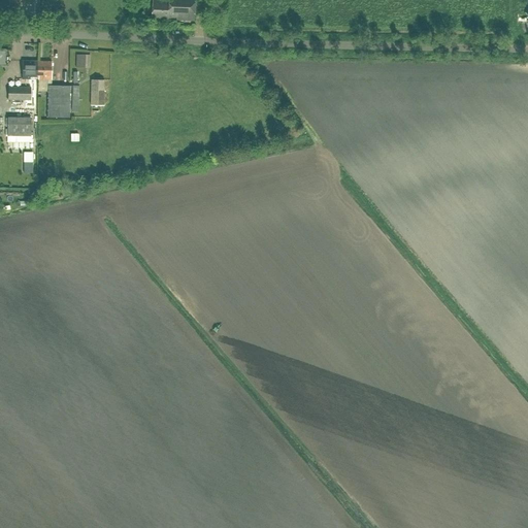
[(169,0),(169,2),(154,1),(153,18),(168,18),(168,19),(195,20),(195,0),(169,0)]
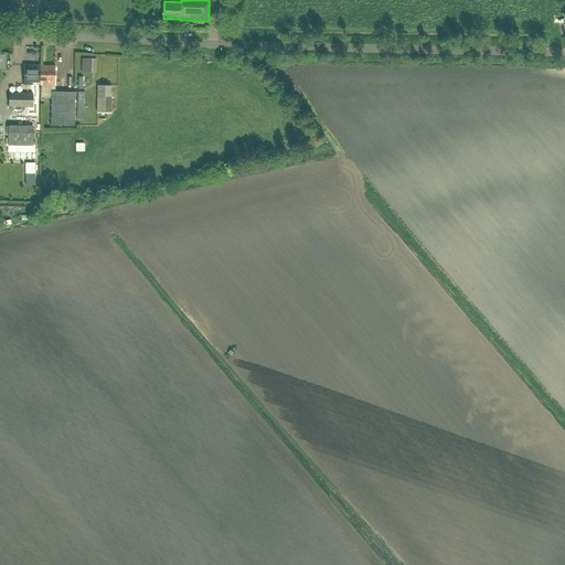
[(81,57),(81,72),(91,72),(91,59),(81,57)]
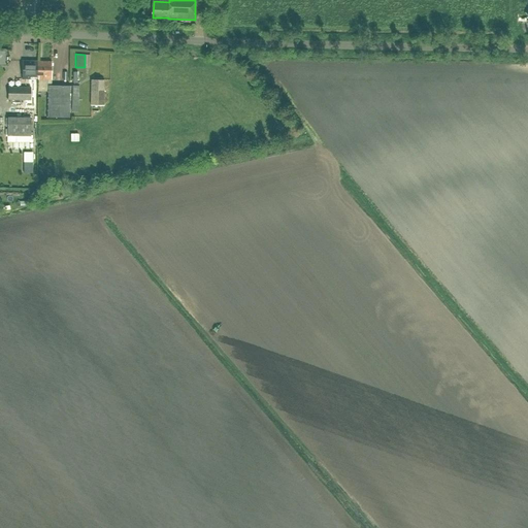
[(22,78),(30,78),(30,86),(36,86),(36,79),(35,79),(35,61),(22,61),(22,78)]
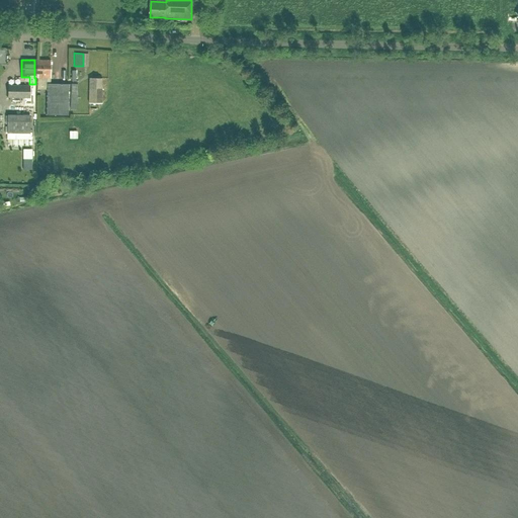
[(34,78),(35,78),(37,78),(36,89),(47,89),(47,114),(68,114),(68,84),(50,83),(50,60),(34,60),(34,78)]
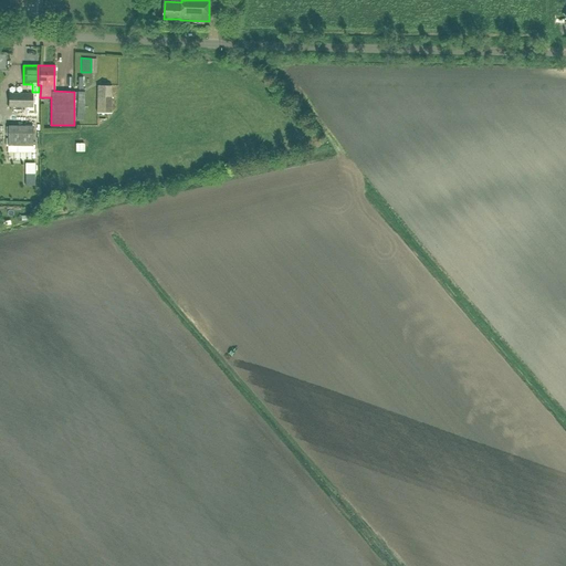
[(112,85),(97,85),(96,113),(111,113),(112,85)]
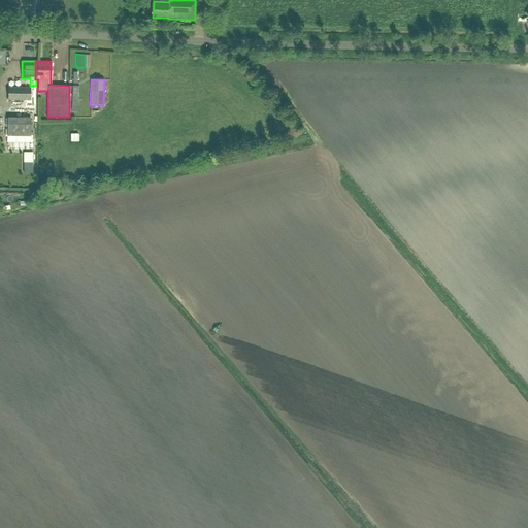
[(31,100),(31,87),(7,87),(7,100),(31,100)]
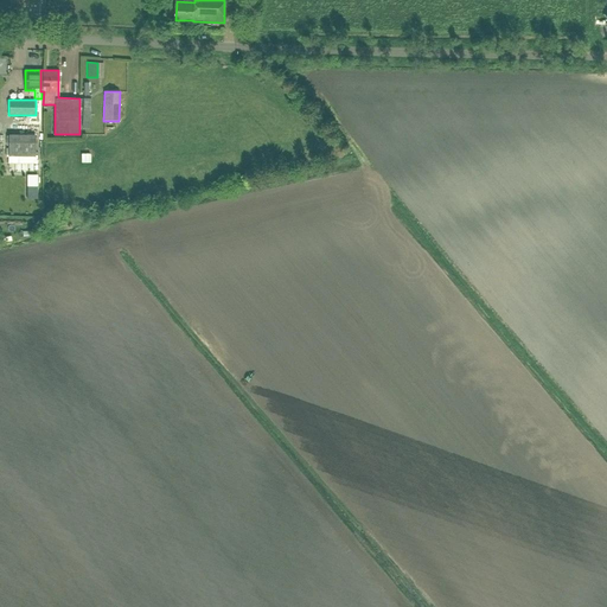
[(8,155),(8,164),(34,164),(36,155),(36,139),(8,138),(8,155)]
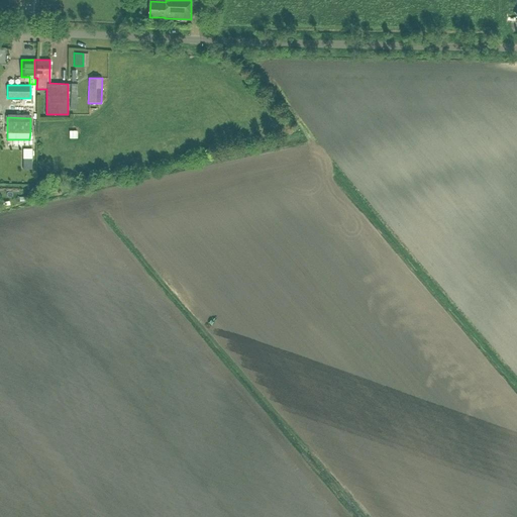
[(69,128),(69,136),(77,135),(77,127),(69,128)]
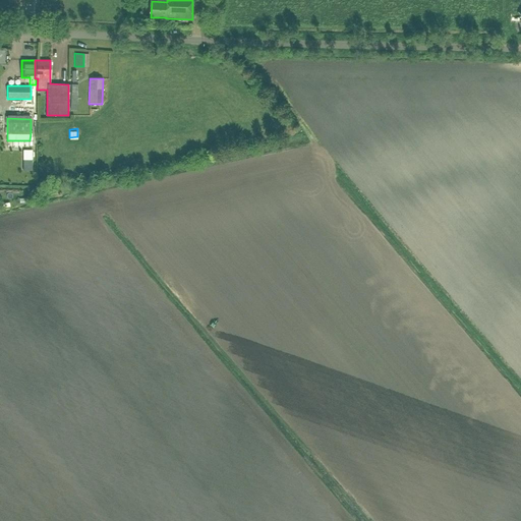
[(32,171),(32,151),(23,151),(23,171),(32,171)]
